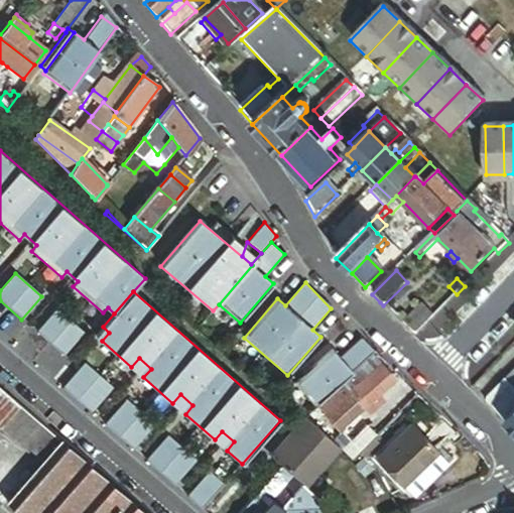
[(403,326),(413,336),(431,317),(421,308),(403,326)]
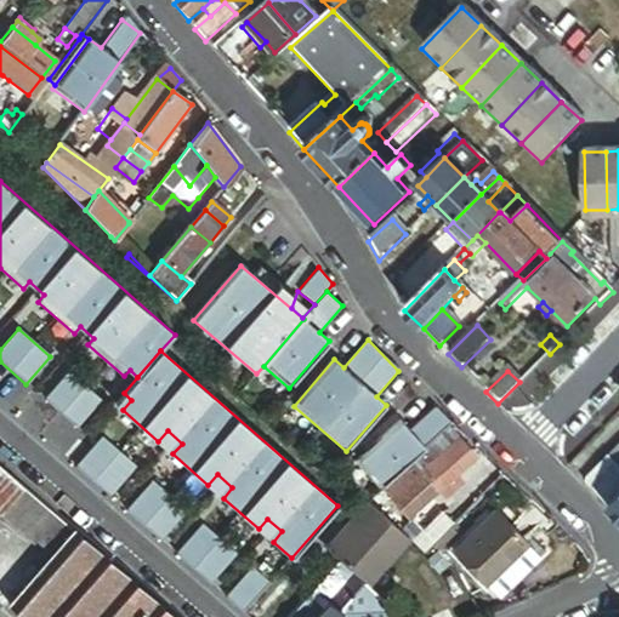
[(75,428),(100,400),(68,372),(44,399),(75,428)]
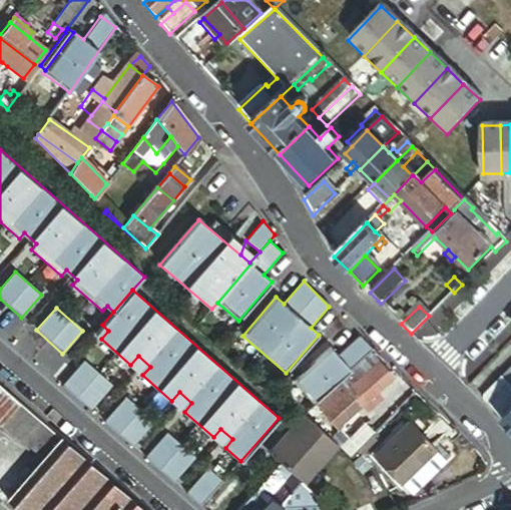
[(314,404),(373,351),(360,338),(340,357),(332,348),(294,382),(314,404)]
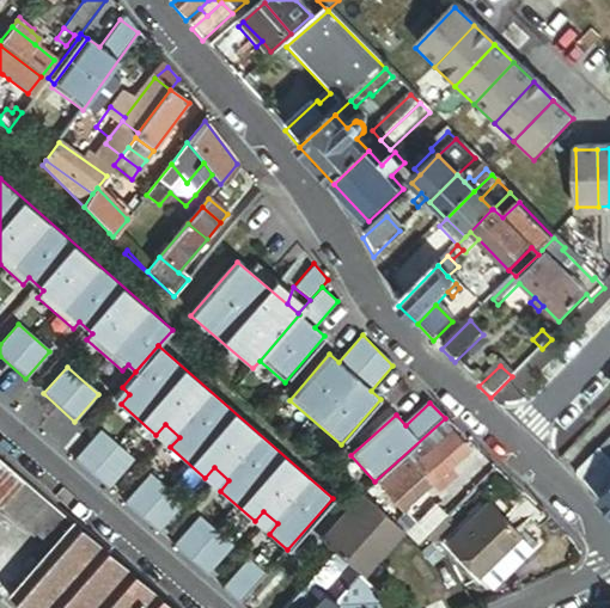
[(468,453),(443,425),(377,484),(402,511),(429,486),(437,495),(455,479),(447,471),(468,453)]
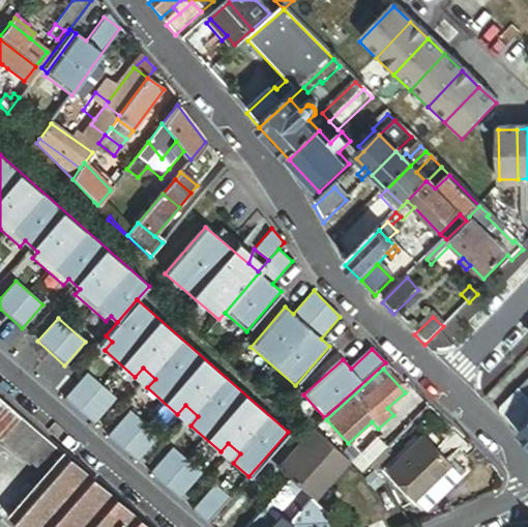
[(91,426),(115,399),(86,373),(62,400),(91,426)]
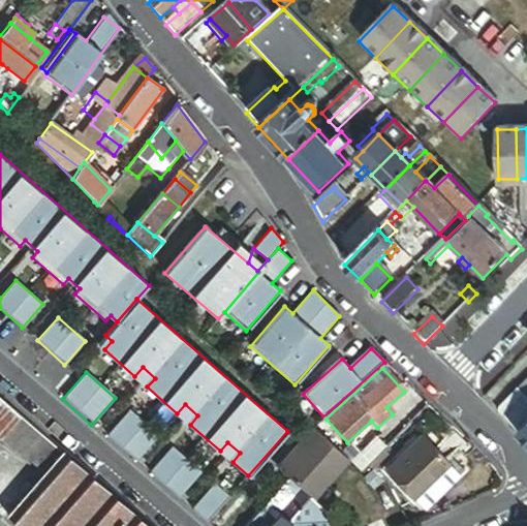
[(526,404),(517,395),(497,415),(517,434),(526,423),(526,404)]
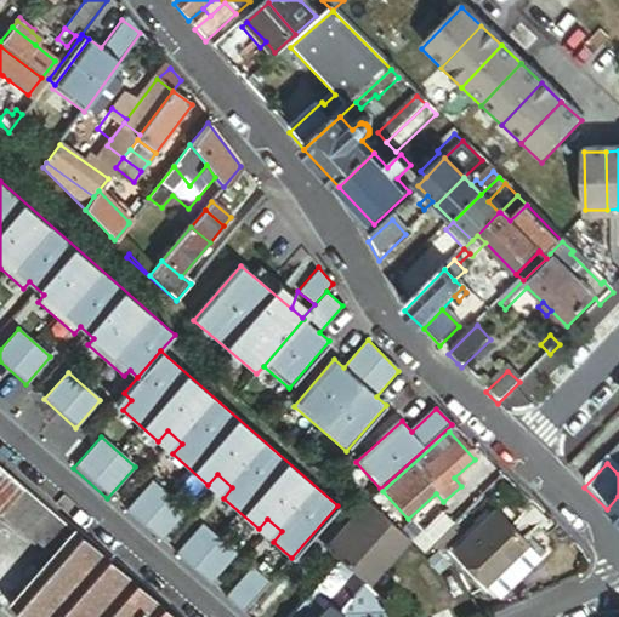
[(0,512),(21,487),(0,469),(0,512)]
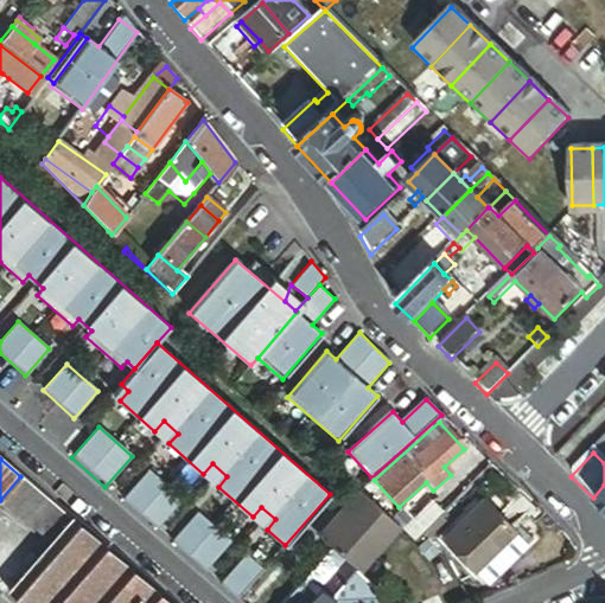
[(154,530),(182,499),(148,470),(121,501),(154,530)]
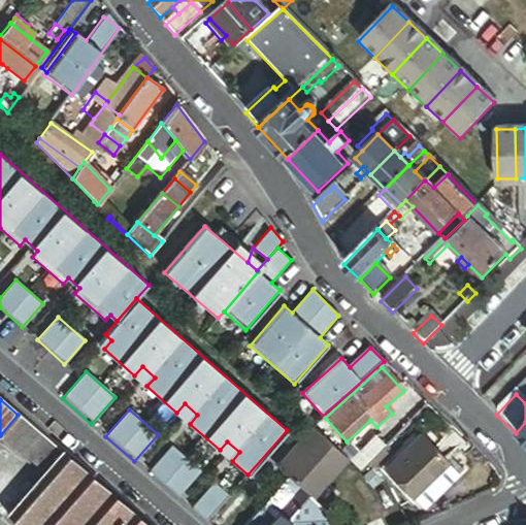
[(28,461),(46,439),(18,415),(0,435),(0,440),(26,463),(28,461)]
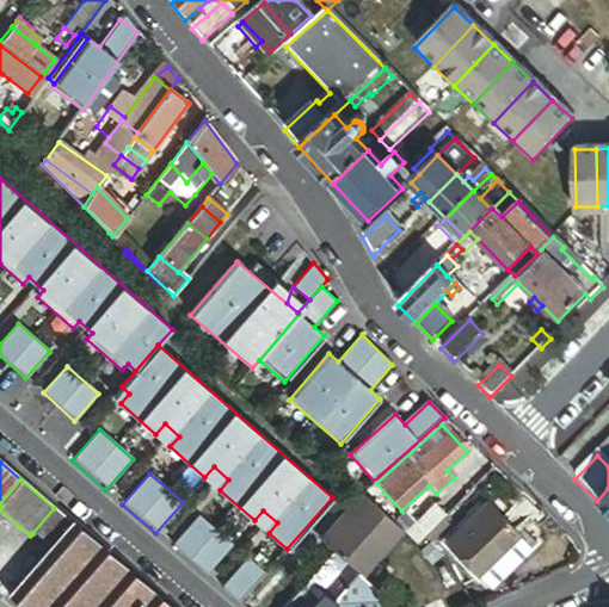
[(608,488),(597,501),(608,512),(608,488)]
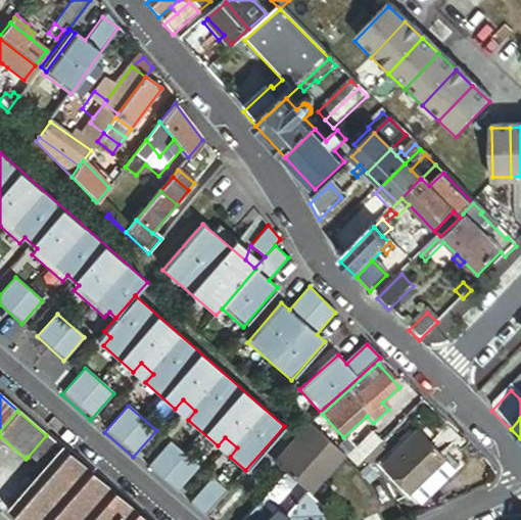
[(306,491),(308,493),(310,490),(305,487),(318,472),(322,476),(341,453),(308,424),(274,464),(285,473),(297,483),(306,491)]
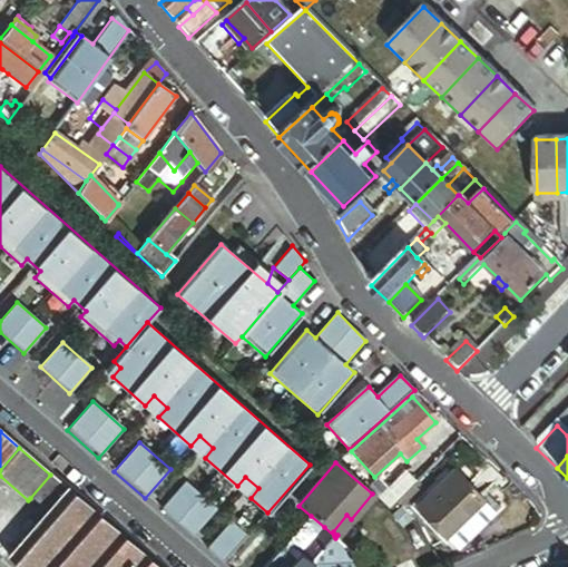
[(444,537),(482,499),(453,469),(415,506),(444,537)]
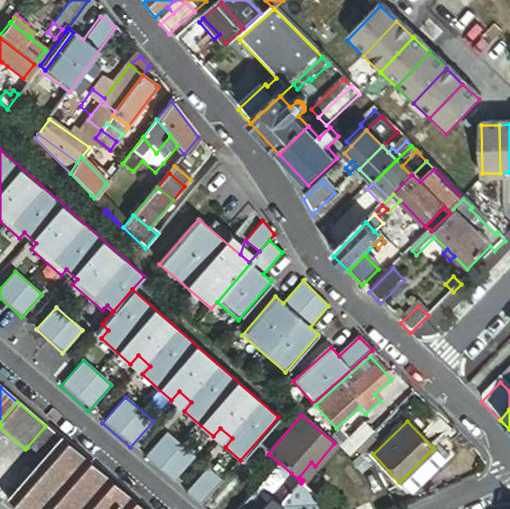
[(40,458),(58,438),(45,426),(27,447),(40,458)]
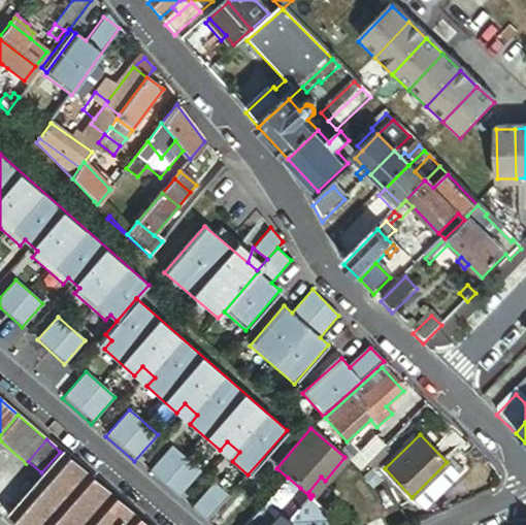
[(364,467),(383,450),(373,439),(354,459),(364,467)]
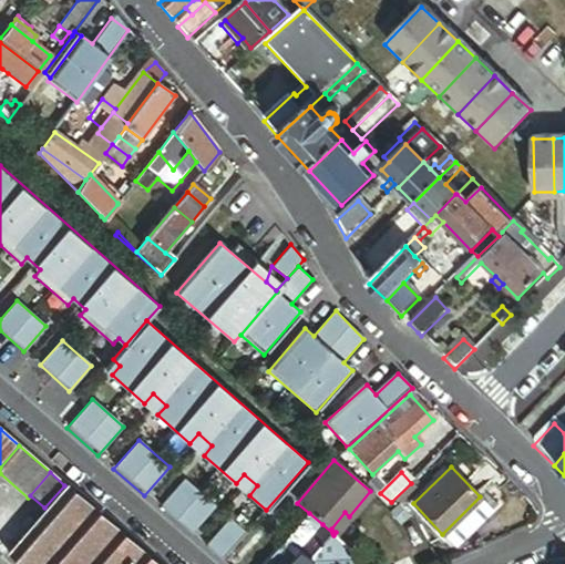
[(215,506),(184,480),(160,508),(191,535),(215,506)]
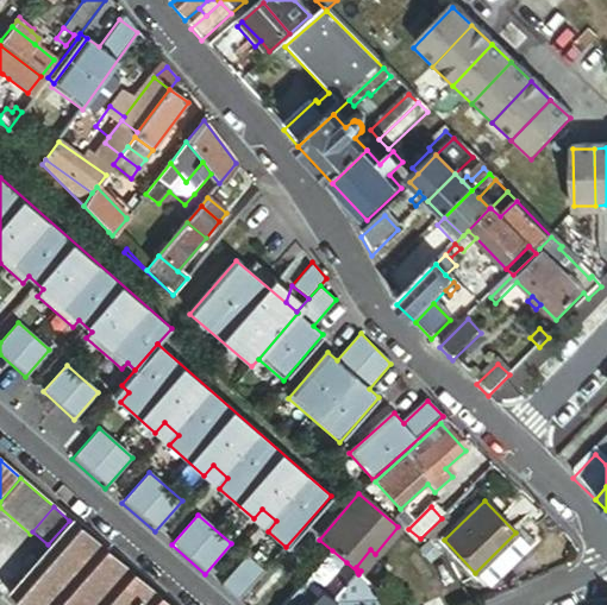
[(167,604),(69,521),(48,544),(32,562),(26,569),(6,593),(19,604),(167,604)]
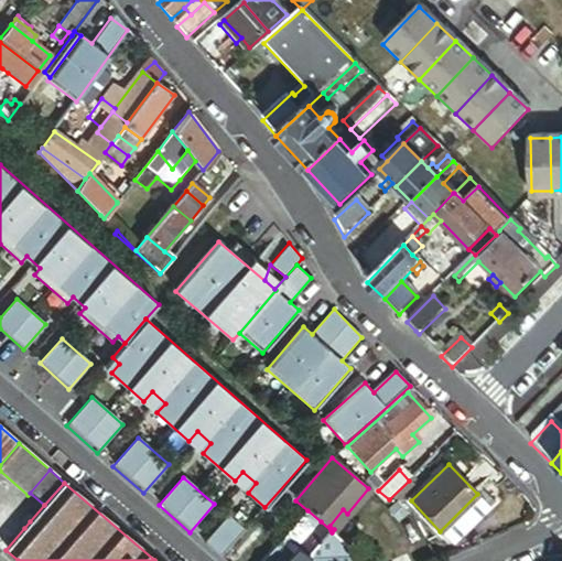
[(453,546),(496,504),(483,489),(477,494),(440,531),(453,546)]
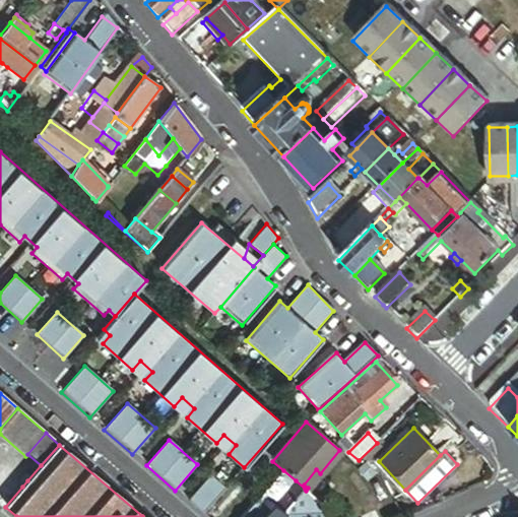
[(353,465),(359,460),(348,452),(344,456),(353,465)]
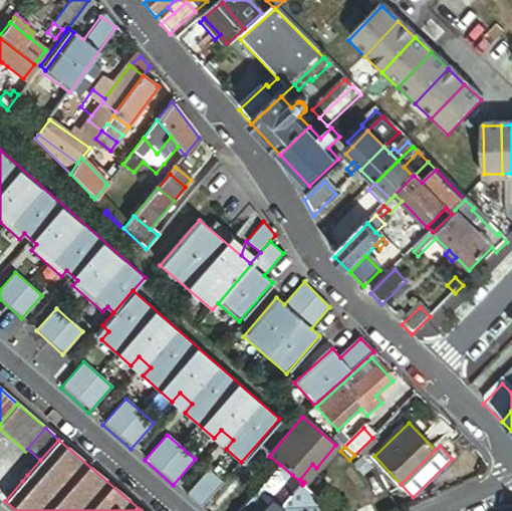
[(304,482),(316,468),(312,464),(300,479),(304,482)]
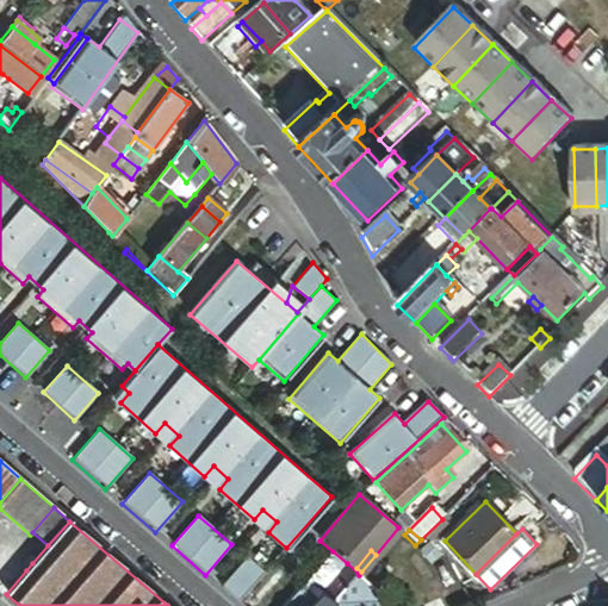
[(334,578),(347,563),(333,551),(302,587),(315,599),(334,578)]
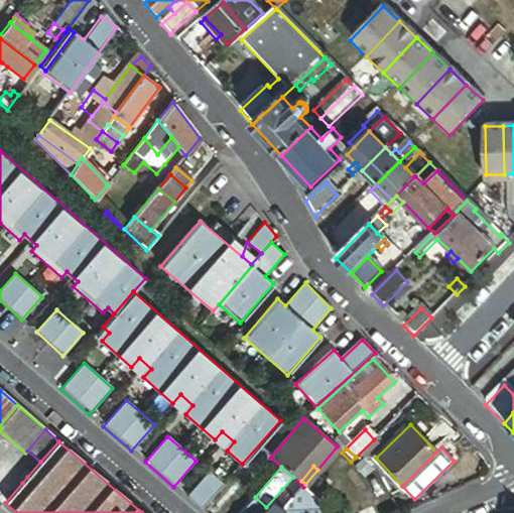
[(22,483),(27,477),(22,472),(17,478),(22,483)]
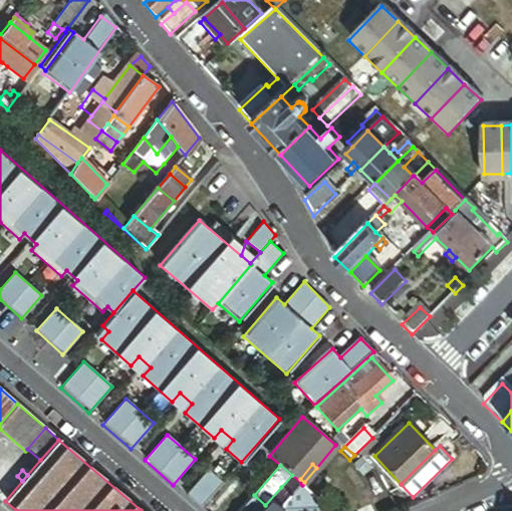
[(222,483),(208,471),(186,496),(200,509),(222,483)]
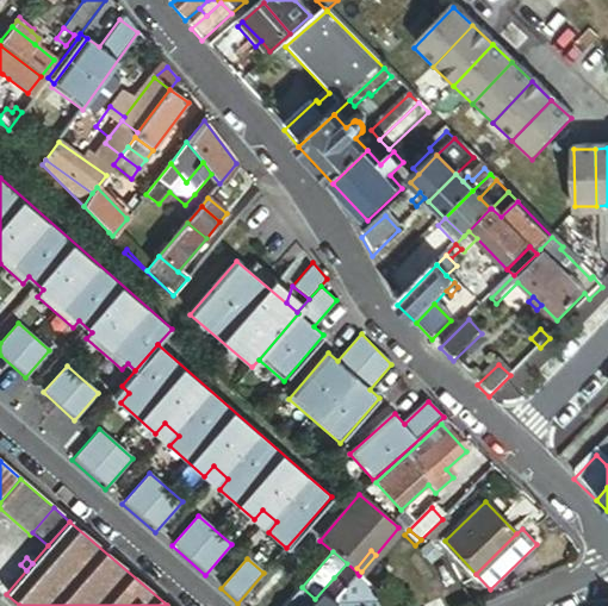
[(346,587),(358,573),(347,563),(334,578),(346,587)]
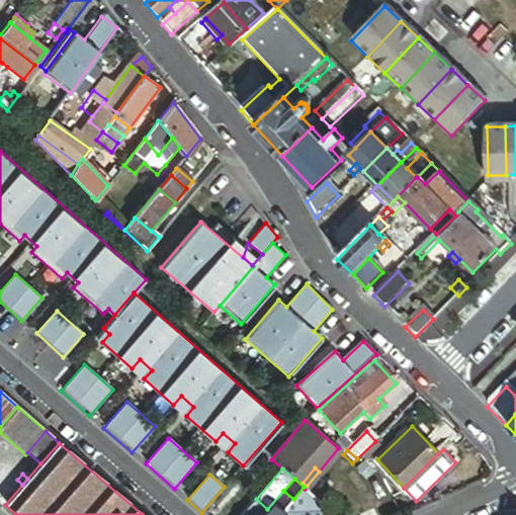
[(324,514),(319,500),(305,489),(304,487),(293,499),(285,507),(284,514),(324,514)]
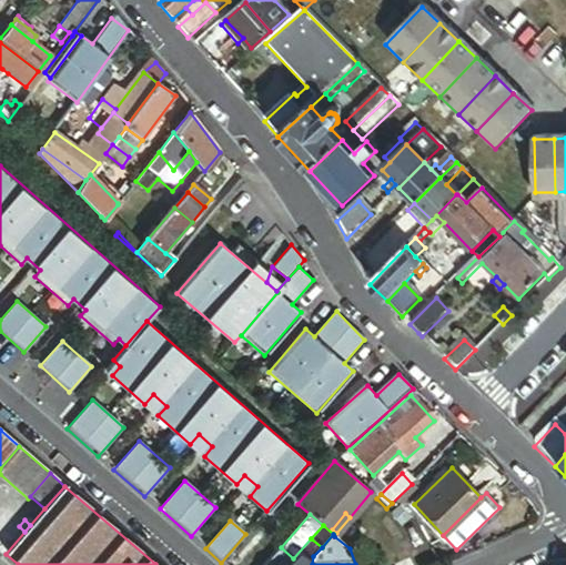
[(312,564),(313,556),(322,547),(311,538),(293,558),(287,564),(312,564)]
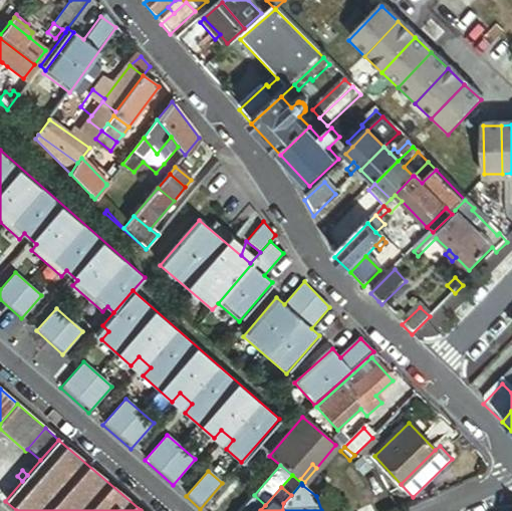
[(260,510),(265,505),(254,495),(240,510),(260,510)]
